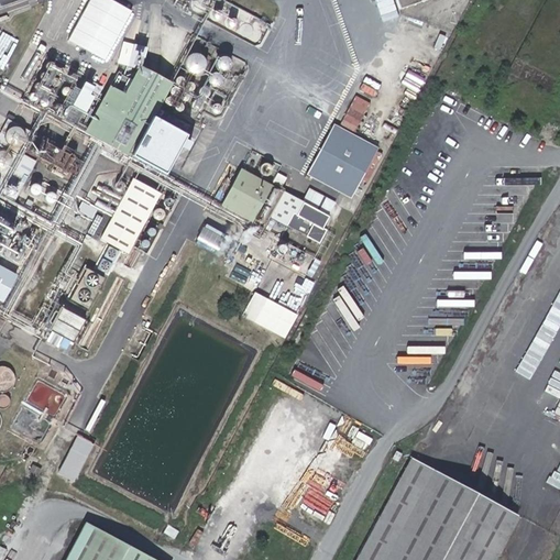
[(102,56),(124,14),(97,0),(94,0),(74,40),(102,56)]
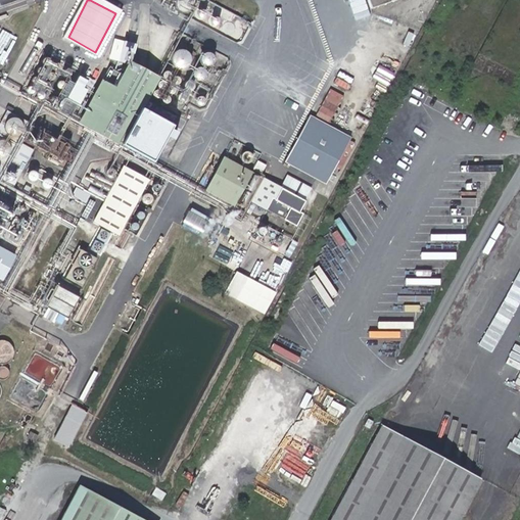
[(194,6),(195,3),(194,0),(176,0),(176,3),(177,6),(177,7),(179,10),(182,12),(185,12),(189,12),(192,10),(194,7),(194,6)]
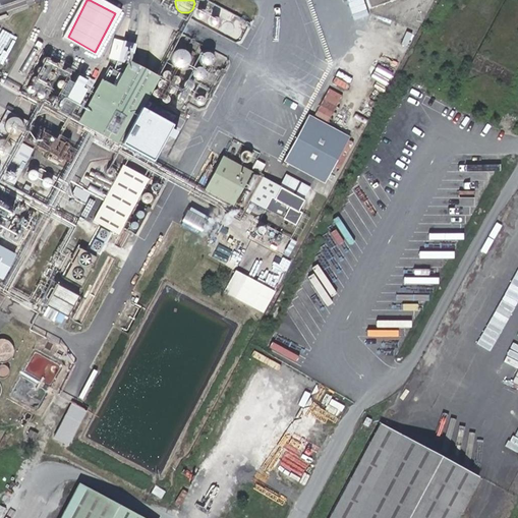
[(397,0),(368,0),(371,9),(397,0)]
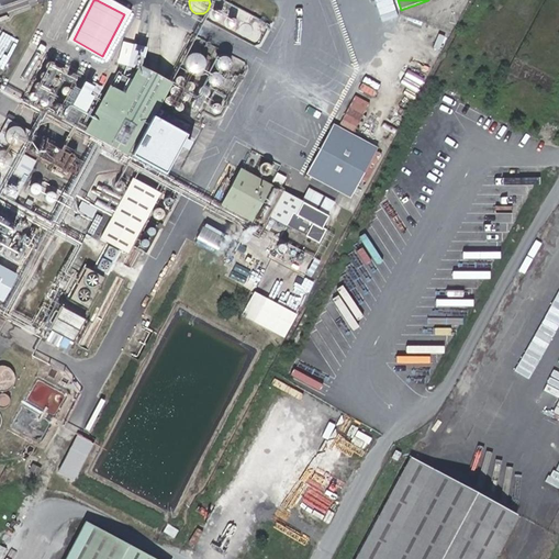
[(222,17),(222,14),(222,13),(221,11),(219,10),(217,10),(215,10),(213,11),(213,14),(213,18),(215,19),(217,19),(221,18),(222,17)]
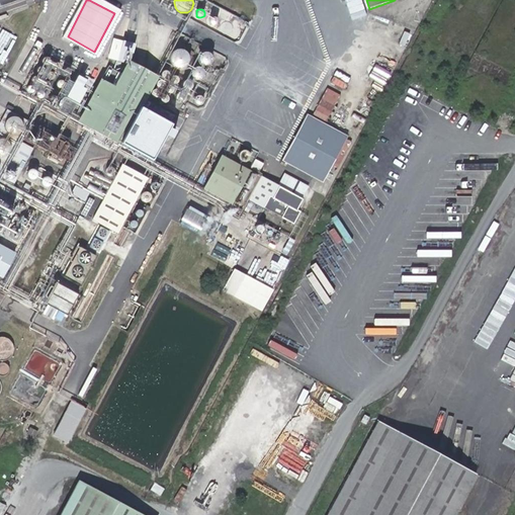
[(218,22),(219,20),(219,18),(217,17),(216,16),(213,16),(211,16),(210,17),(209,18),(209,20),(210,23),(211,24),(213,24),(216,24),(217,23),(218,22)]
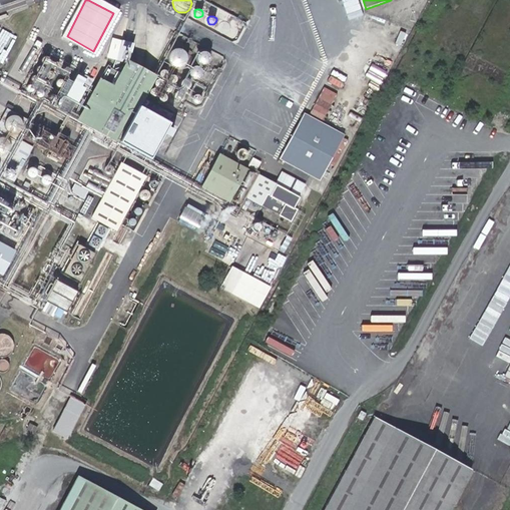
[(187,61),(187,58),(187,55),(185,52),(183,50),(181,49),(178,48),(175,49),(172,51),(171,52),(169,55),(168,58),(169,61),(171,64),(172,65),(175,67),(178,68),(181,67),(183,66),(185,64),(187,61)]
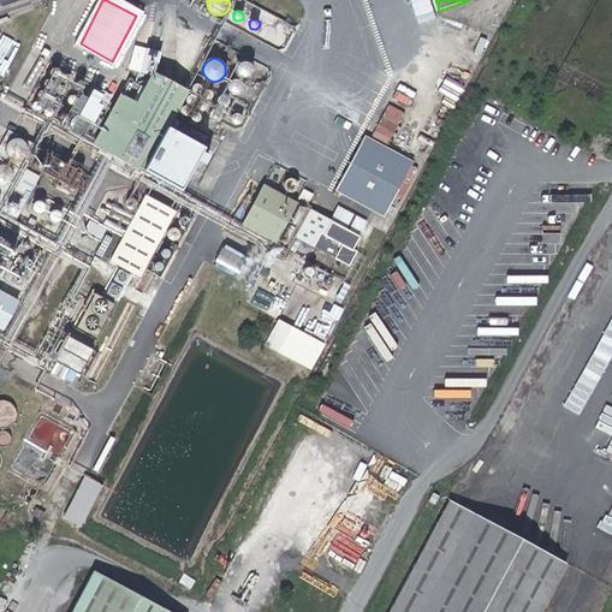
[(253,71),(253,67),(253,65),(250,61),(248,60),(245,60),(242,60),(239,63),(237,65),(237,67),(237,71),(239,73),(242,76),(245,76),(249,75),(251,73),(253,71)]
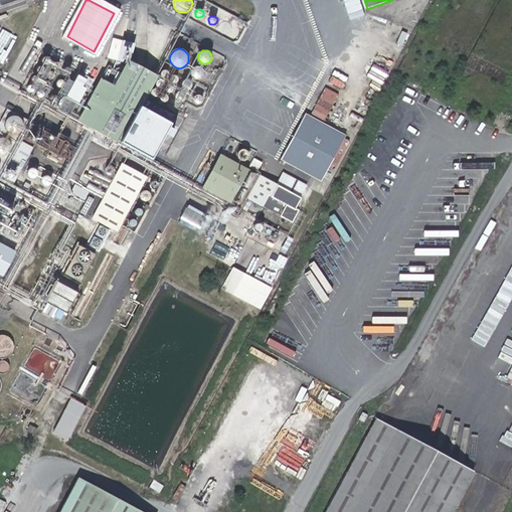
[(138,112),(157,76),(128,60),(115,86),(102,78),(78,122),(120,144),(121,144),(138,112)]
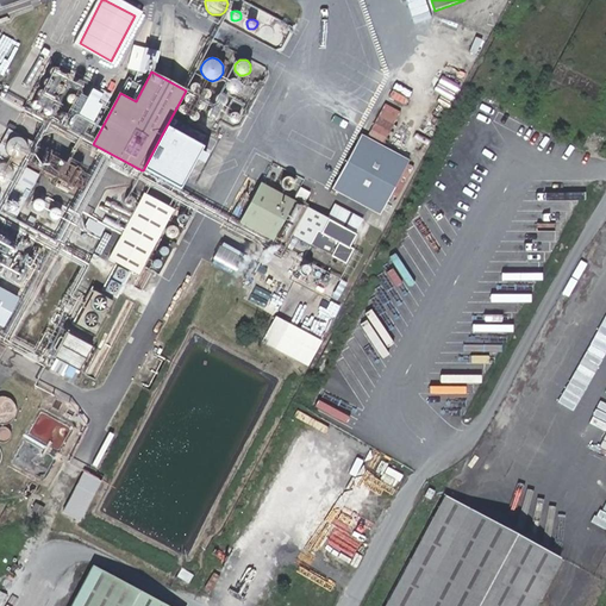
[(241,87),(242,82),(242,80),(241,77),(238,76),(235,75),(231,76),(229,77),(227,80),(227,82),(227,86),(229,87),(231,89),(235,91),(237,89),(239,88),(241,87)]
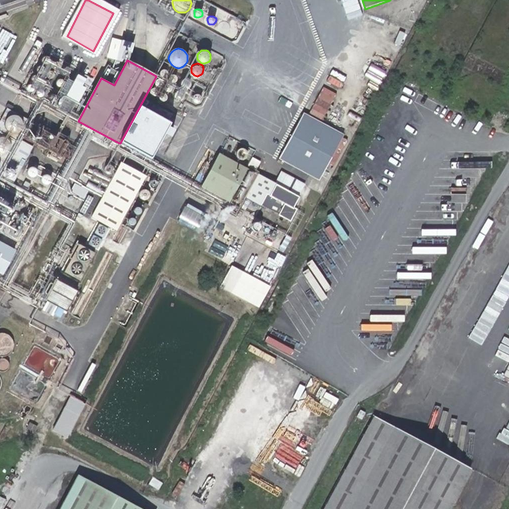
[(168,74),(168,72),(168,71),(167,69),(164,68),(163,68),(161,70),(160,72),(161,75),(163,76),(164,76),(167,75),(168,74)]
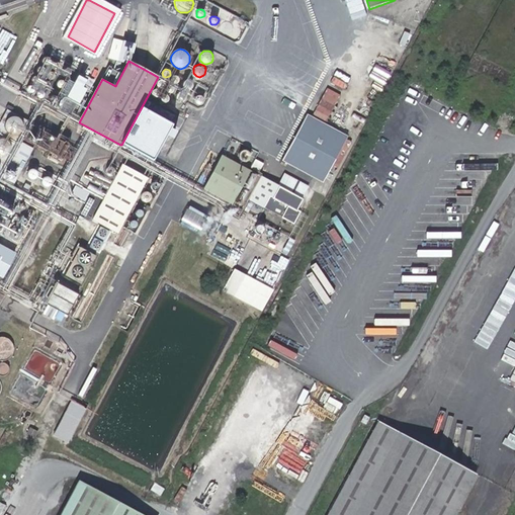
[(180,80),(180,78),(180,76),(179,75),(176,74),(174,75),(173,76),(172,78),(173,80),(175,82),(176,82),(179,81),(180,80)]
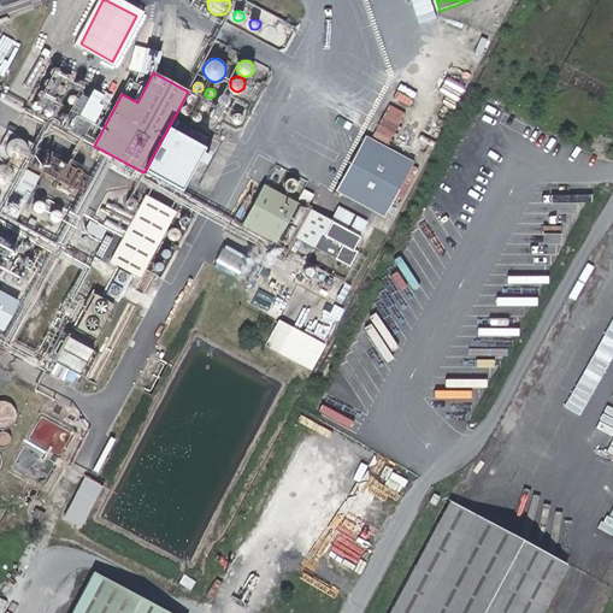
[(96,125),(106,108),(101,106),(105,96),(95,92),(83,117),(96,125)]
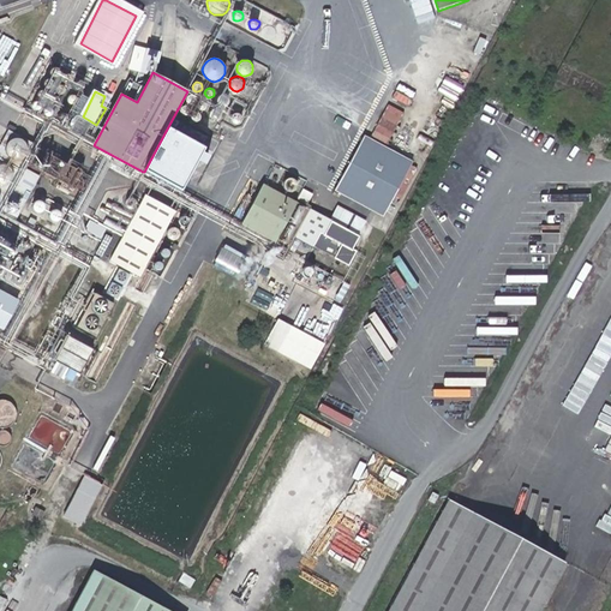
[(196,101),(197,97),(196,95),(195,93),(192,93),(190,94),(189,95),(187,97),(187,100),(190,101),(192,102),(195,102),(196,101)]
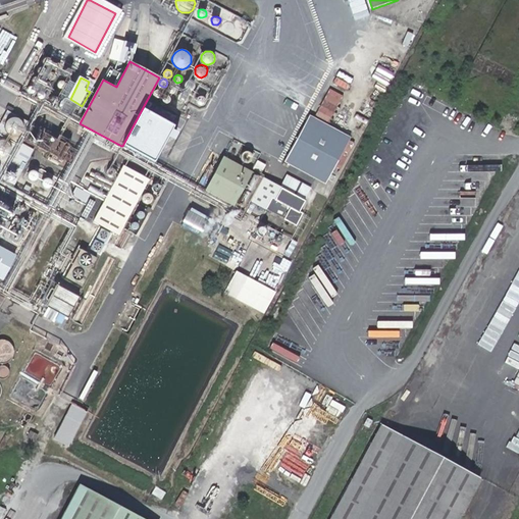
[(176,90),(176,88),(175,86),(174,85),(172,84),(170,85),(169,86),(168,88),(169,90),(170,91),(172,92),(175,91),(176,90)]
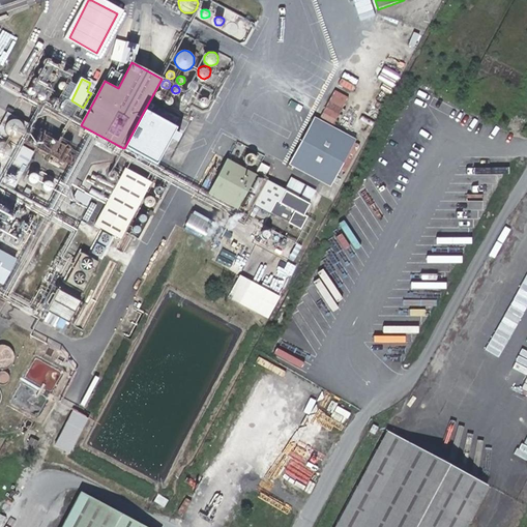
[(165,95),(165,93),(165,91),(163,90),(160,89),(158,90),(157,91),(156,93),(157,95),(158,97),(160,97),(163,97),(165,95)]
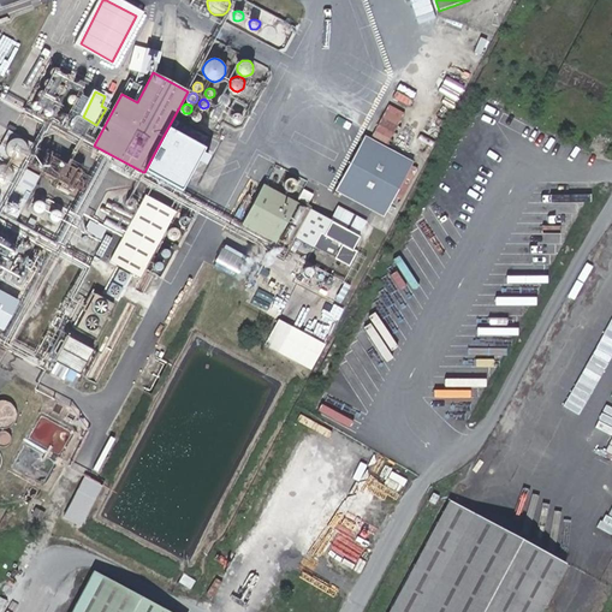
[(380,137),(397,143),(409,113),(392,107),(380,137)]
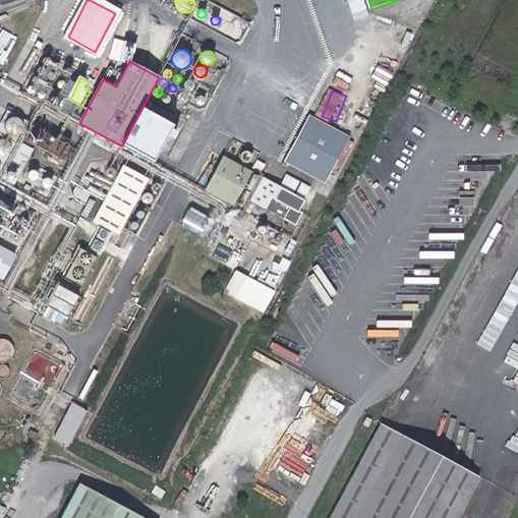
[(171,99),(172,97),(171,95),(170,93),(168,93),(166,93),(164,95),(164,97),(164,99),(166,100),(168,101),(170,100),(171,99)]
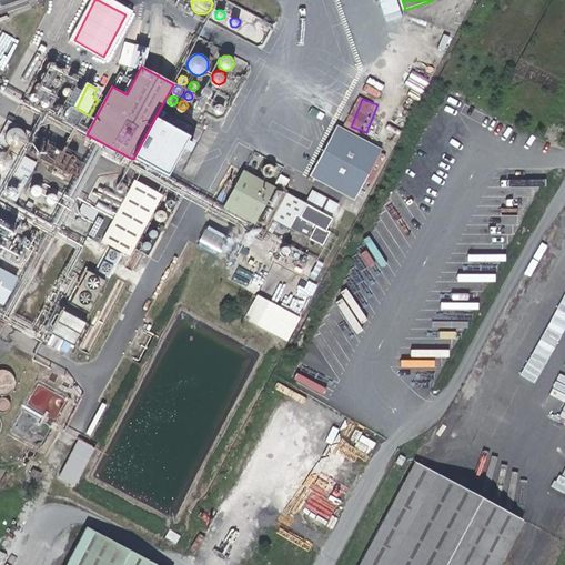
[(204,110),(204,107),(204,104),(203,102),(201,101),(199,101),(197,101),(194,102),(193,104),(192,107),(193,110),(194,112),(197,113),(199,113),(201,113),(203,112),(204,110)]
